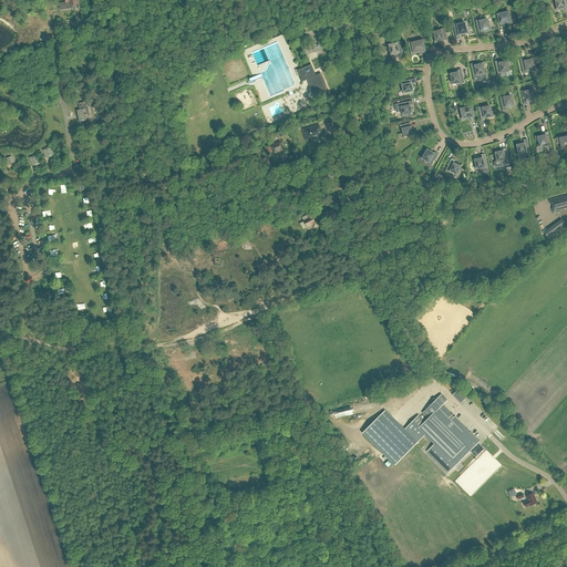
[(566,10),(566,3),(566,0),(554,0),(556,6),(555,6),(556,11),(563,10),(563,9),(565,8),(565,11),(566,10)]
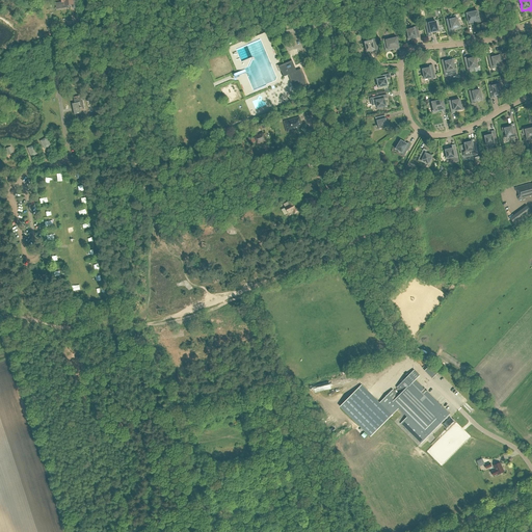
[(474,11),(474,10),(467,12),(469,26),(473,25),(473,22),(474,22),(475,23),(481,22),(480,16),(478,17),(477,11),(474,11)]
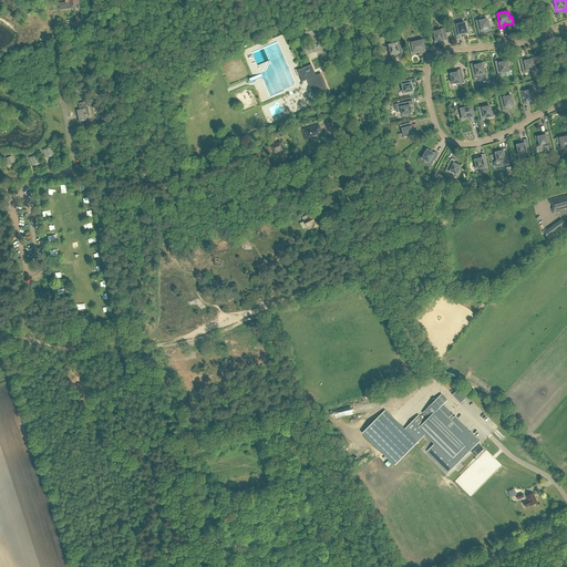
[(484,20),(484,19),(475,21),(478,34),(483,33),(482,31),(484,31),(484,32),(491,30),(490,24),(488,24),(487,20),(484,20)]
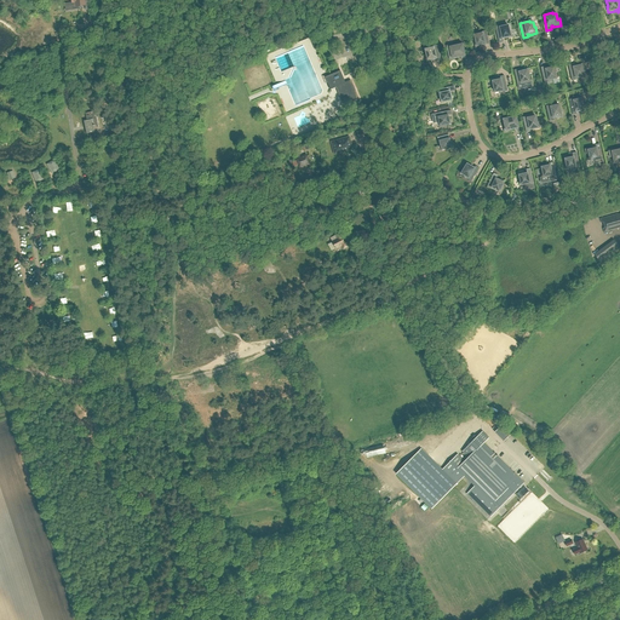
[(505,27),(504,24),(495,27),(499,44),(504,42),(503,39),(505,38),(505,39),(512,38),(511,30),(510,32),(507,26),(505,27)]
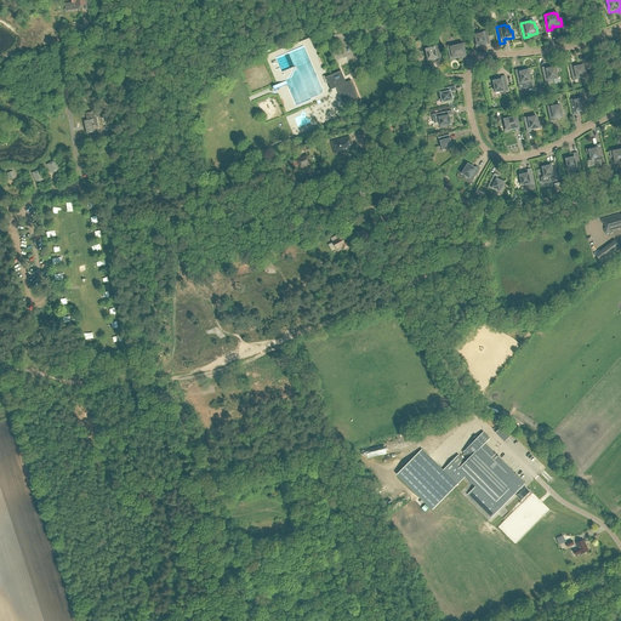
[(313,38),(311,30),(309,29),(308,30),(307,28),(298,32),(300,35),(296,38),(297,39),(298,44),(311,38),(317,50),(320,49),(317,41),(314,36),(313,38)]
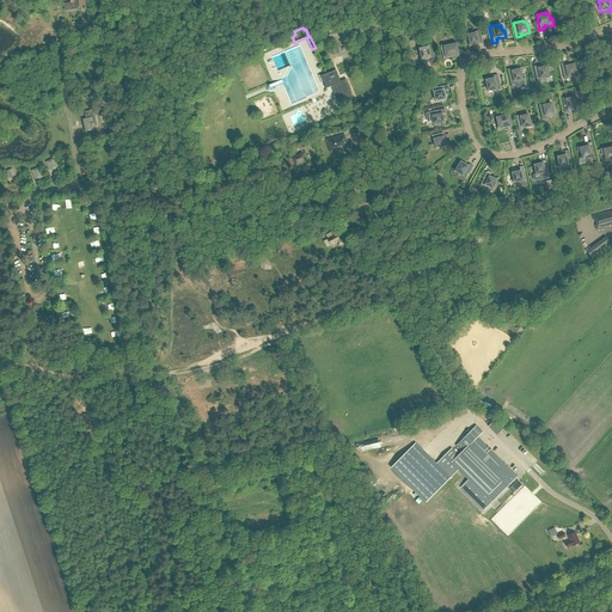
[(478,44),(483,43),(479,30),(471,32),(471,34),(467,35),(469,41),(467,41),(469,48),(477,46),(476,44),(478,44)]
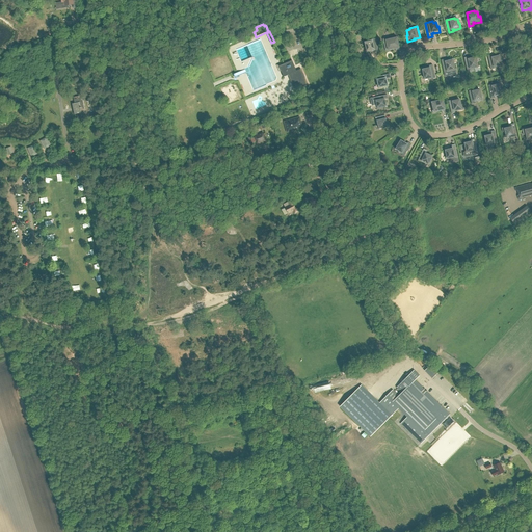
[(399,50),(396,36),(389,38),(383,40),(386,52),(393,50),(393,49),(395,49),(395,51),(399,50)]
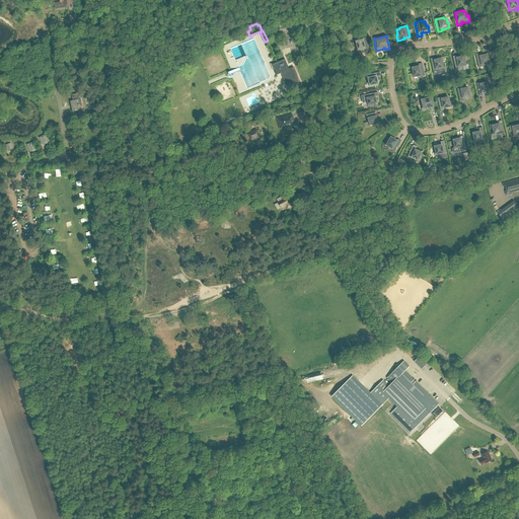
[(369,51),(366,38),(358,40),(359,41),(356,42),(357,47),(356,47),(357,52),(363,51),(363,50),(365,49),(365,52),(369,51)]
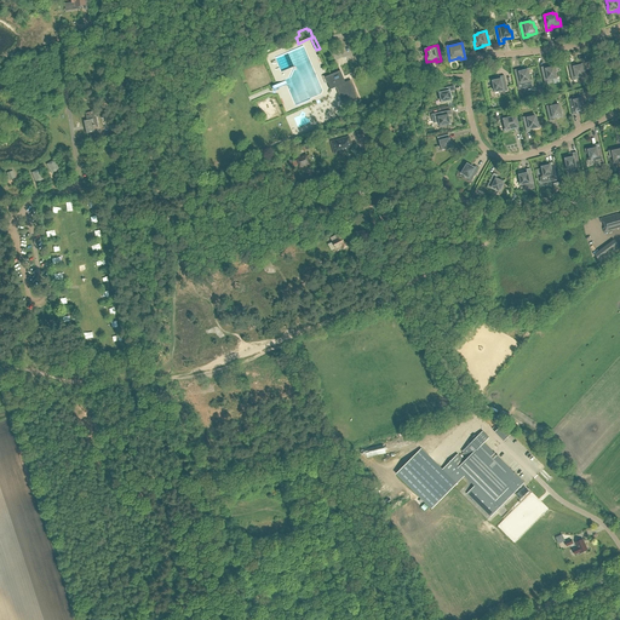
[(584,70),(583,64),(575,65),(575,67),(573,68),(573,64),(568,65),(572,81),(581,79),(580,78),(584,76),(583,70),(584,70)]
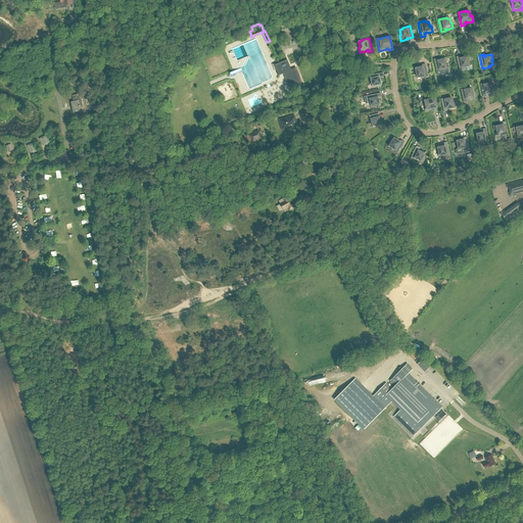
[(469,61),(468,55),(462,57),(462,58),(461,58),(460,56),(456,57),(459,69),(467,68),(467,66),(469,66),(468,61),(469,61)]
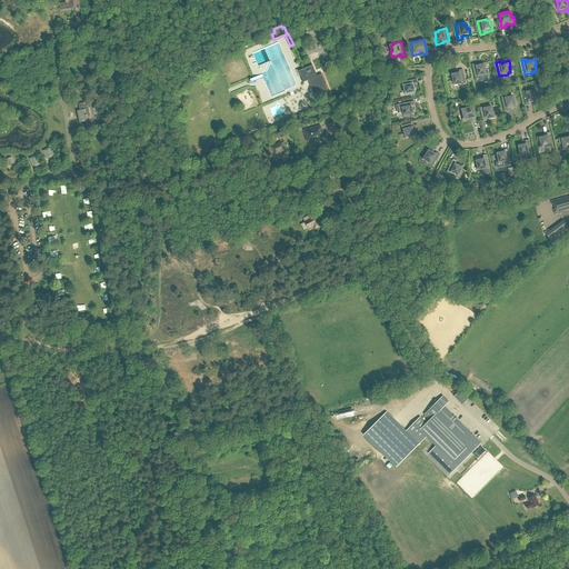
[(486,75),(485,69),(486,69),(485,63),(478,65),(478,66),(476,66),(476,63),(471,65),(476,82),(489,80),(487,75),(486,75)]
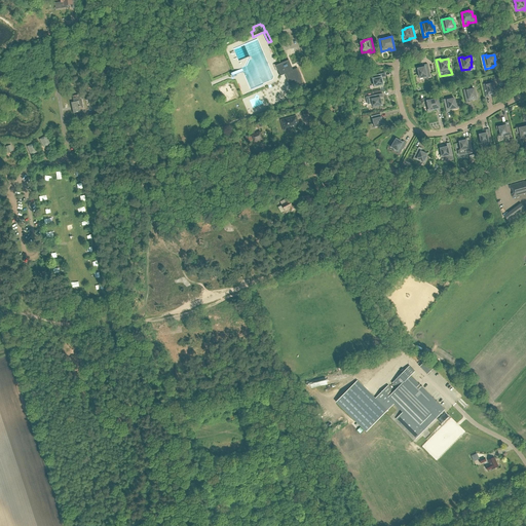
[(293,70),(289,61),(276,66),(280,77),(285,75),(291,88),(304,83),(298,68),(293,70)]
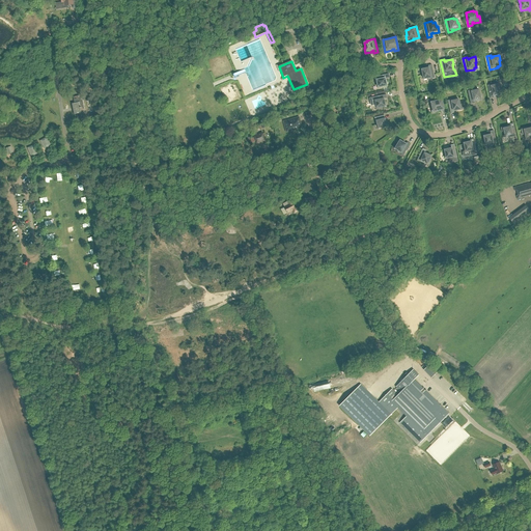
[(435,78),(431,64),(428,65),(428,68),(426,68),(426,67),(420,68),(421,75),(422,74),(423,79),(426,79),(427,80),(435,78)]
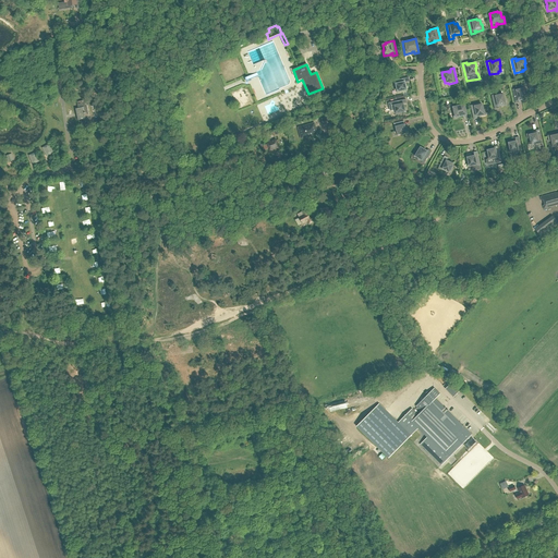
[(404,85),(404,83),(409,82),(408,77),(393,81),(395,89),(397,88),(398,94),(408,91),(405,84),(404,85)]
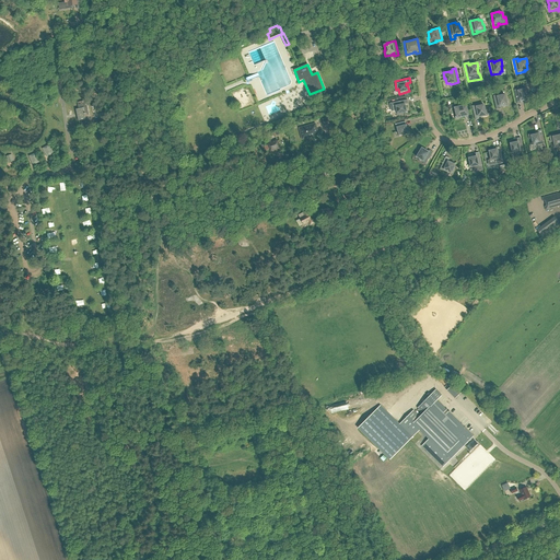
[(294,86),(288,89),(292,100),(299,97),(294,86)]
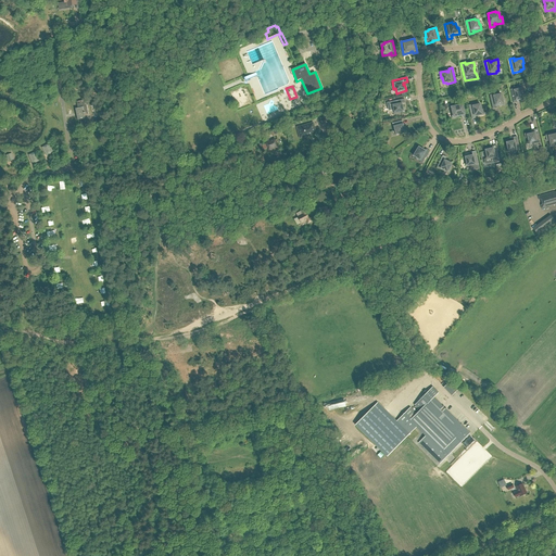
[(518,89),(518,88),(510,89),(514,103),(517,102),(517,100),(519,100),(519,101),(526,99),(525,93),(522,93),(521,88),(518,89)]
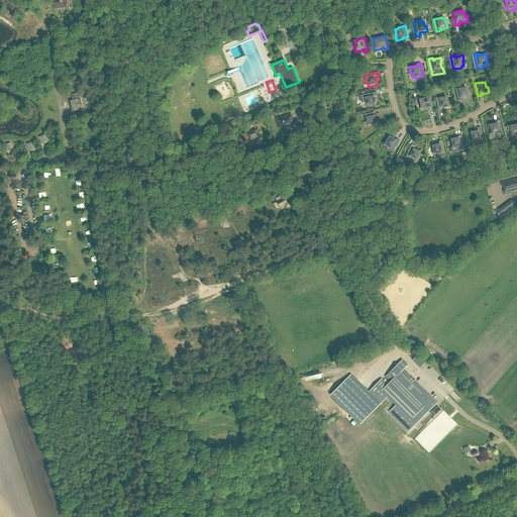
[(462,88),(462,87),(455,89),(458,101),(461,101),(461,98),(463,98),(463,99),(470,97),(469,92),(467,92),(466,88),(462,88)]
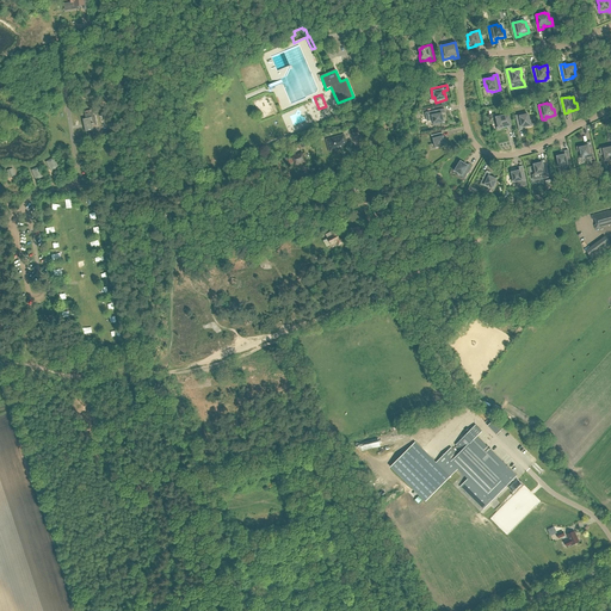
[(289,110),(294,124),(303,121),(300,106),(289,110)]
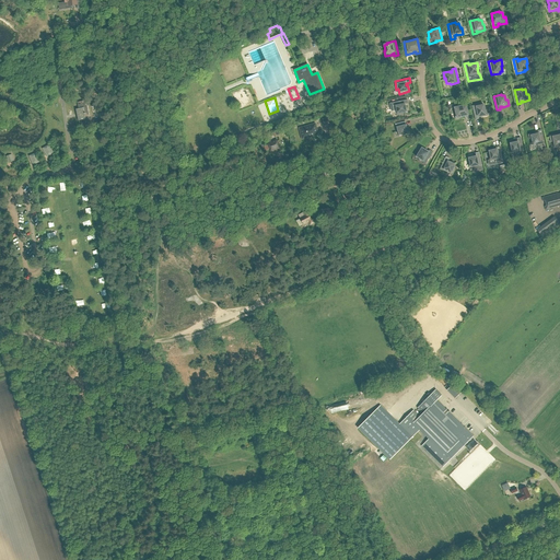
[(407,100),(391,103),(392,112),(396,111),(397,115),(403,114),(403,113),(407,112),(406,106),(405,106),(405,104),(408,104),(407,100)]
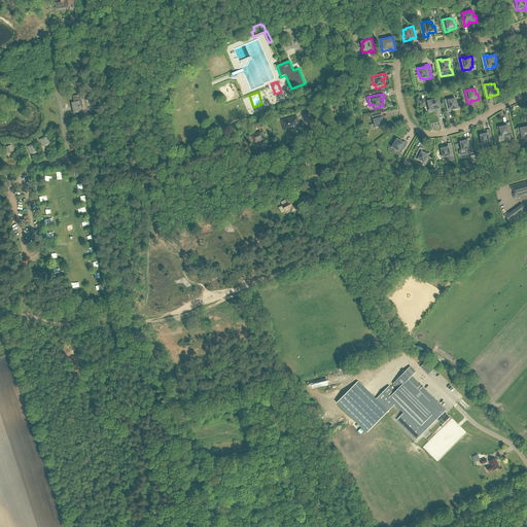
[(85,117),(80,95),(72,97),(74,103),(71,103),(73,113),(76,113),(77,119),(85,117)]
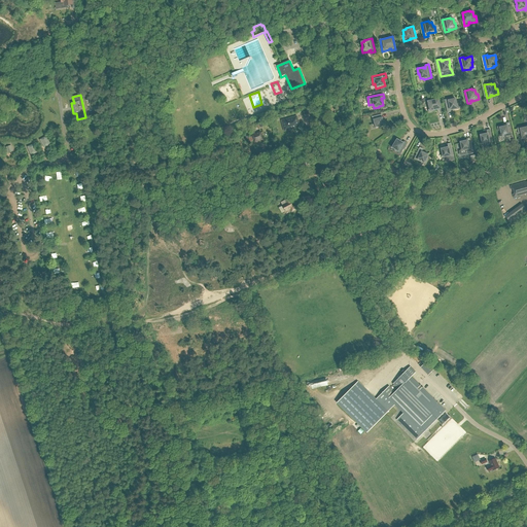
[(441,111),(437,98),(430,100),(430,101),(427,102),(428,106),(427,107),(428,112),(434,111),(434,110),(436,109),(437,111),(441,111)]
